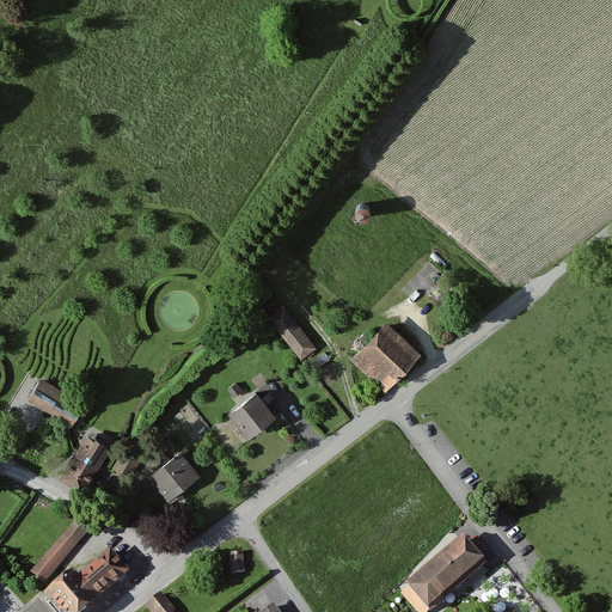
[(362,219),(366,221),(371,221),(374,218),(375,214),(374,209),(368,207),(362,208),(360,212),(360,215),(362,219)]
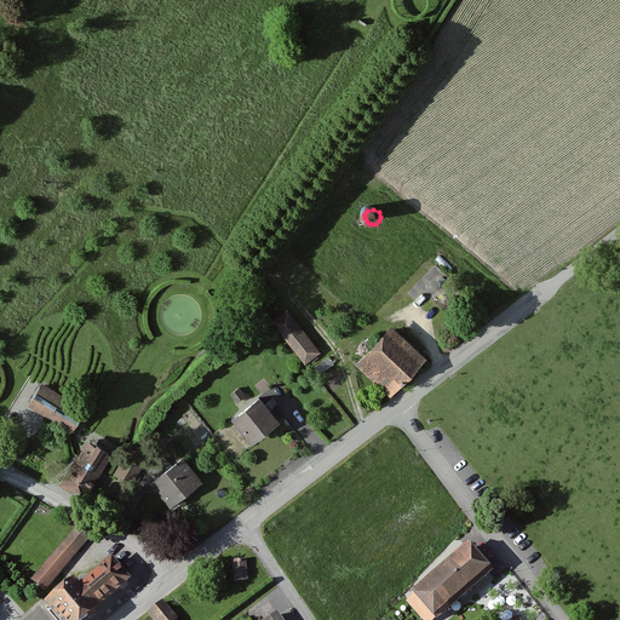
[(275,323),(308,367),(322,355),(290,313),(275,323)]
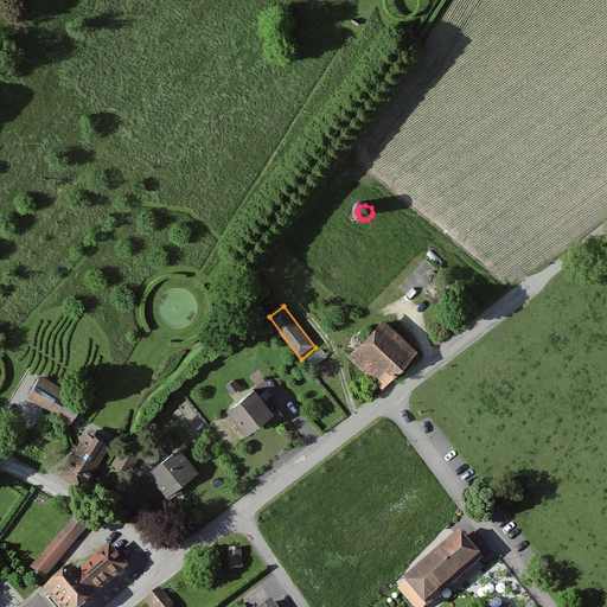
[(419,352),(387,323),(353,359),(379,381),(393,366),(400,374),(419,352)]
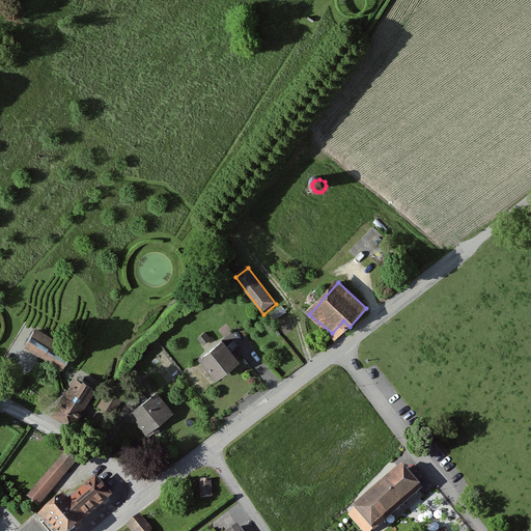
[(25,348),(64,371),(76,352),(36,329),(25,348)]
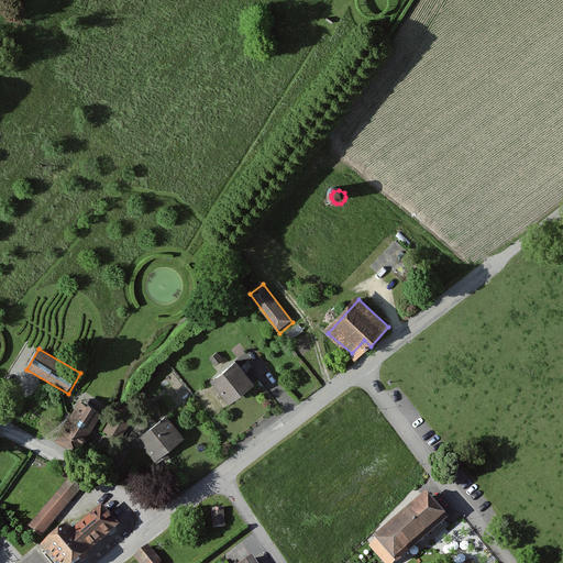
[(212,381),(231,406),(256,386),(239,362),(212,381)]
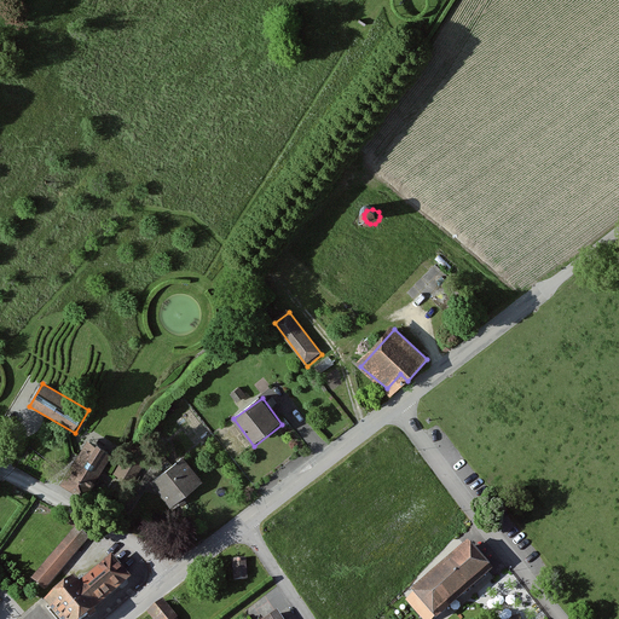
[(64,481),(90,496),(114,455),(87,440),(64,481)]
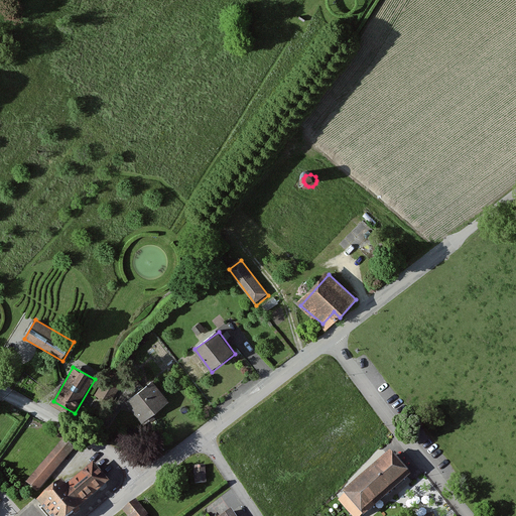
[(104,394),(115,398),(125,377),(114,372),(104,394)]
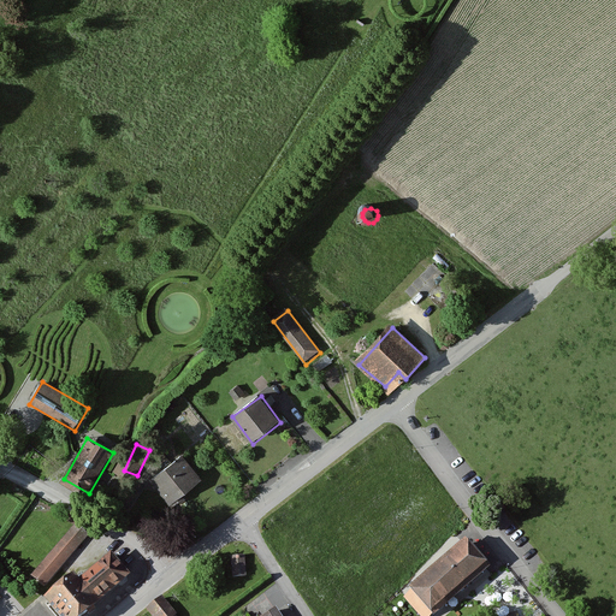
[(172,505),(203,480),(183,455),(152,481),(172,505)]
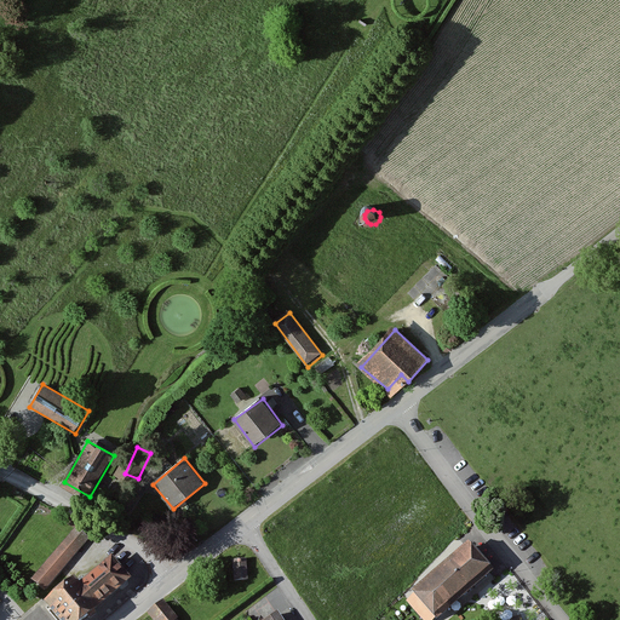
[(33,584),(49,597),(90,545),(74,532),(33,584)]
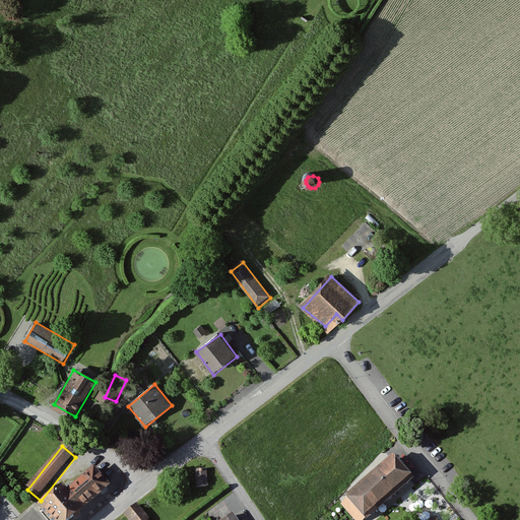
[(364,519),(375,519),(416,482),(398,462),(351,505),(364,519)]
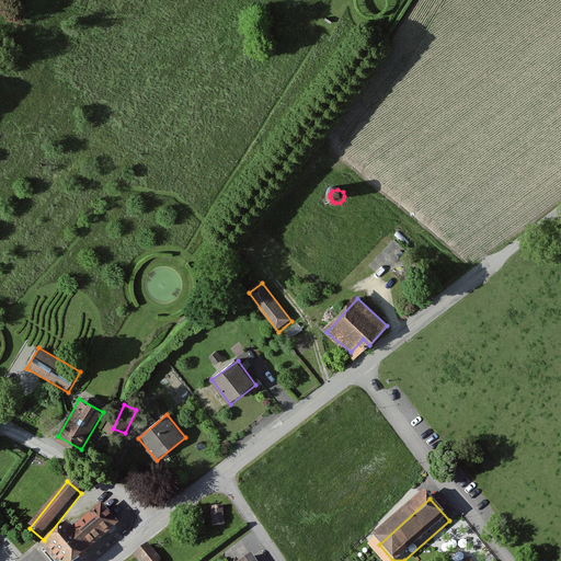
[(224,507),(210,508),(213,528),(225,528),(224,507)]
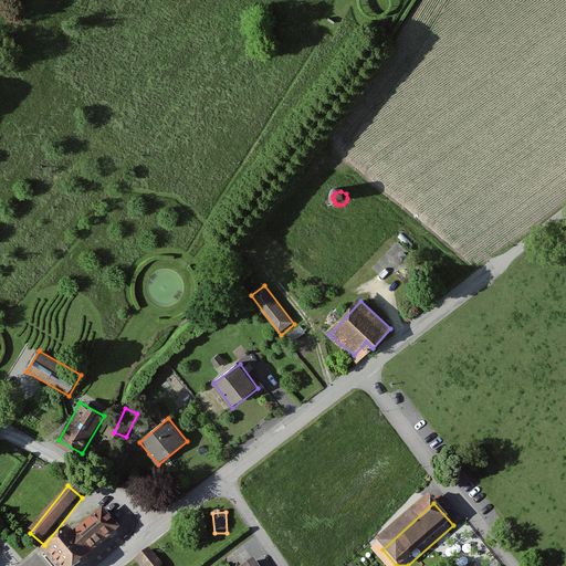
[(123,533),(104,513),(76,538),(71,533),(43,558),(51,565),(88,565),(96,561),(95,559),(123,533)]
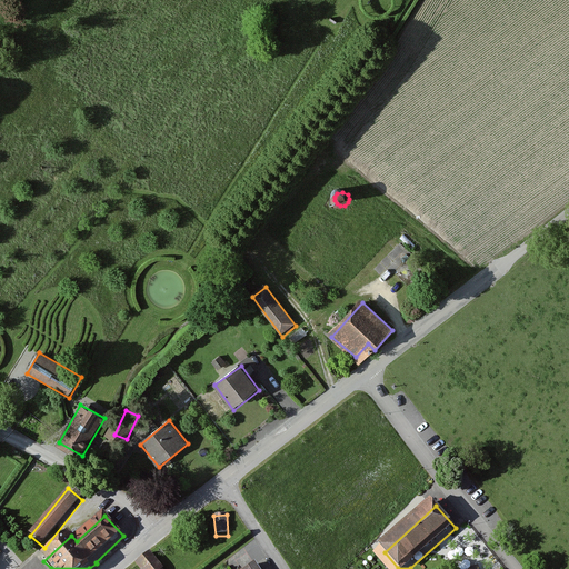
[(162,568),(152,556),(138,568),(162,568)]
